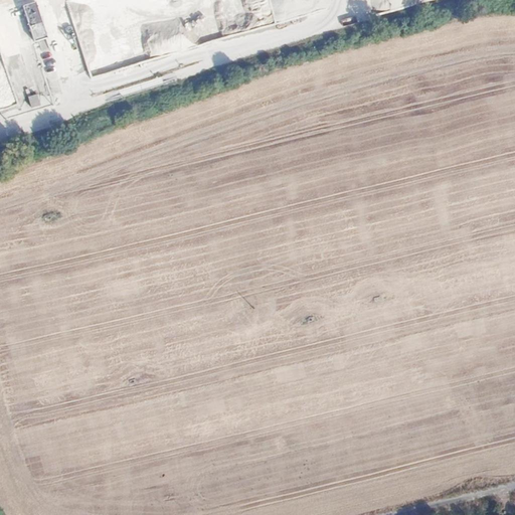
[(270,34),(270,0),(176,0),(176,13),(192,13),(192,32),(270,34)]
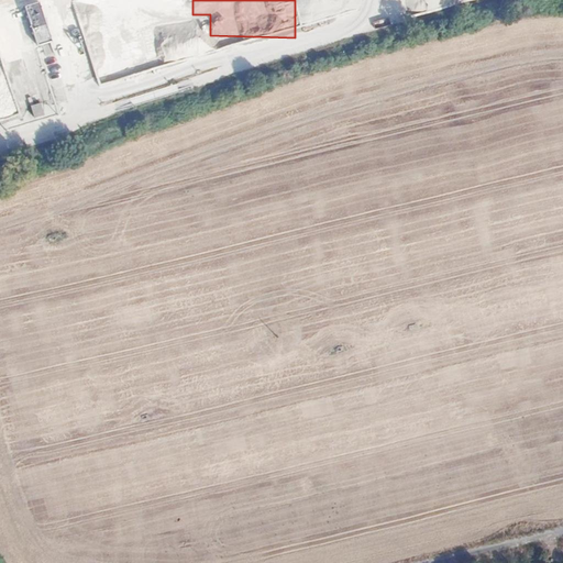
[(23,7),(36,47),(53,42),(39,1),(23,7)]
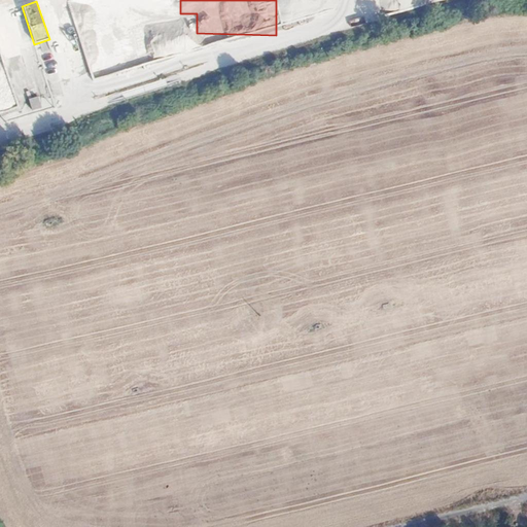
[(504,44),(497,45),(502,64),(510,62),(504,44)]
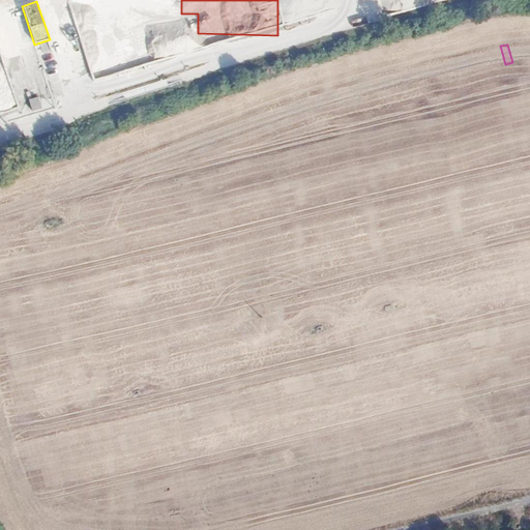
[(36,98),(28,99),(30,109),(38,108),(36,98)]
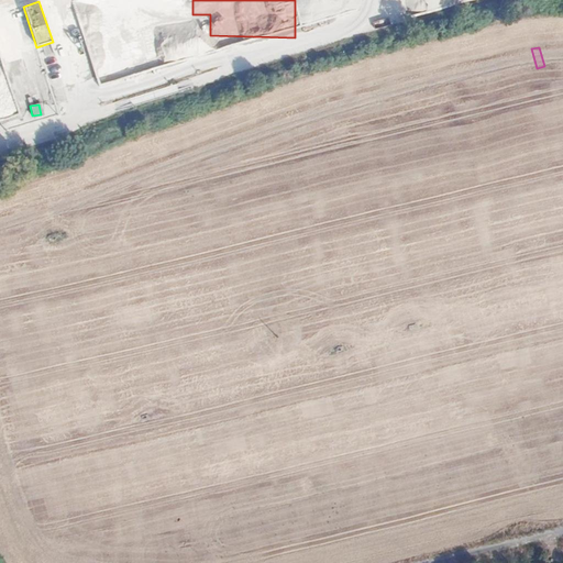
[(504,267),(498,269),(504,288),(509,286),(504,267)]
